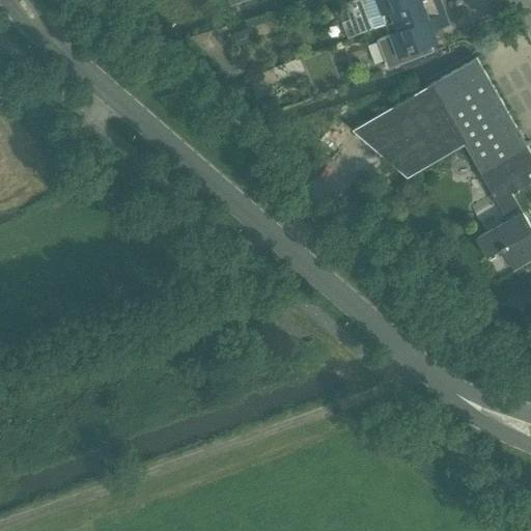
[(361,0),(372,29),(386,24),(441,3),(440,0),(361,0)]
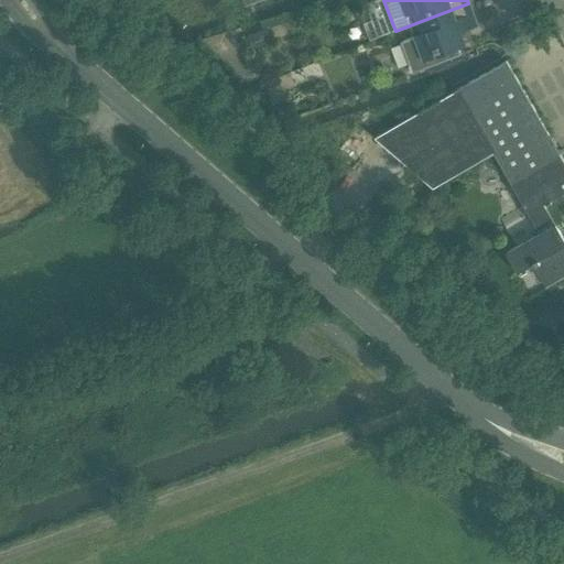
[(414,38),(400,43),(412,74),(461,55),(458,47),(465,44),(461,32),(459,31),(462,25),(468,29),(477,25),(468,3),(410,25),(414,38)]
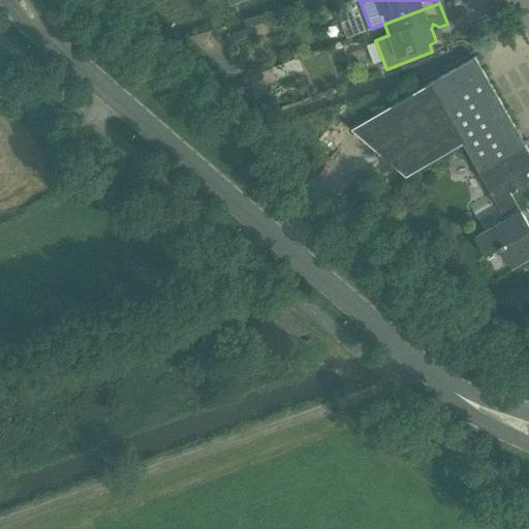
[(349,22),(341,25),(346,38),(351,36),(354,35),(349,22)]
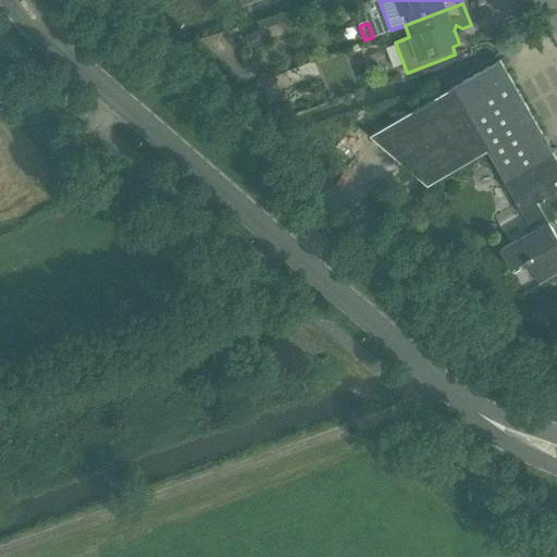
[(263,29),(245,36),(250,48),(268,42),(263,29)]
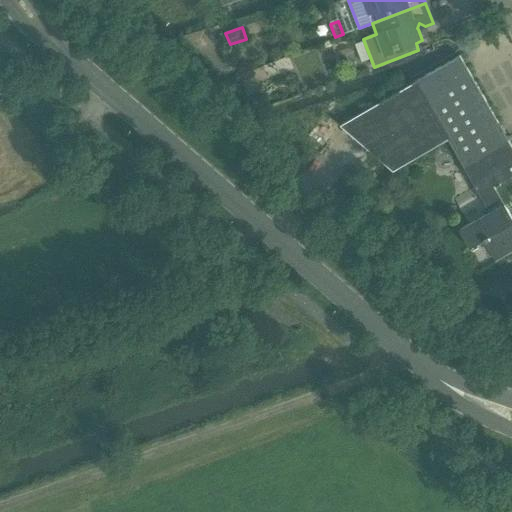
[(511,217),(492,183),(501,178),(503,181),(511,175),(511,147),(459,56),(370,108),(366,102),(356,107),(360,113),(340,125),(393,171),(448,139),(490,212),(459,230),(470,248),(483,240),(495,260),(511,250),(511,248),(511,246),(511,245),(511,217)]
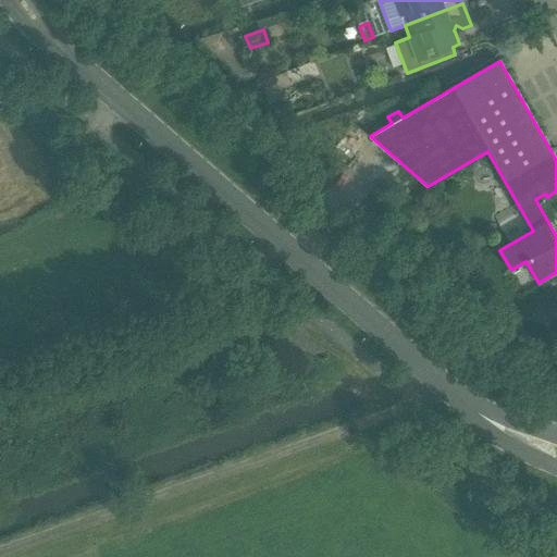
[(276,81),(263,86),(270,102),(282,98),(276,81)]
